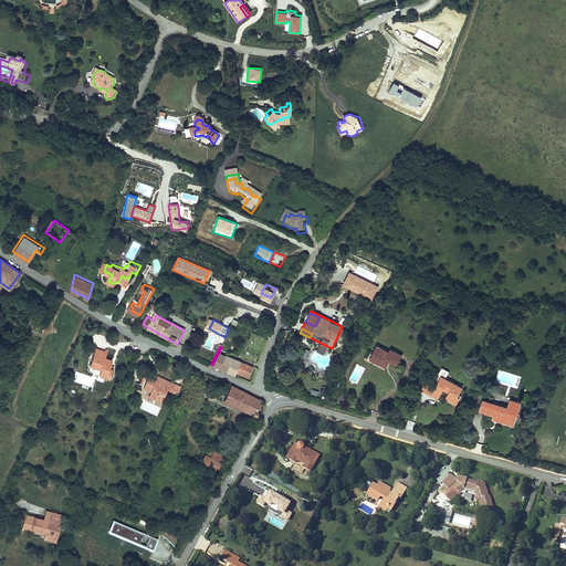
[(390,354),(377,346),(370,359),(385,368),(389,360),(396,364),(400,355),(392,350),(390,354)]
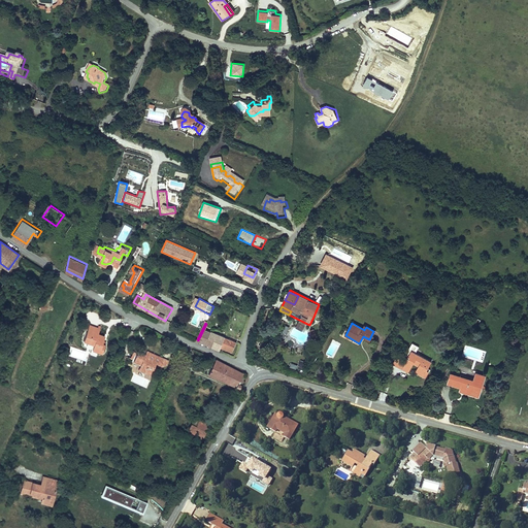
[(96,327),(88,324),(81,340),(92,344),(90,350),(100,353),(103,345),(100,344),(101,341),(103,336),(97,334),(99,328),(96,327)]
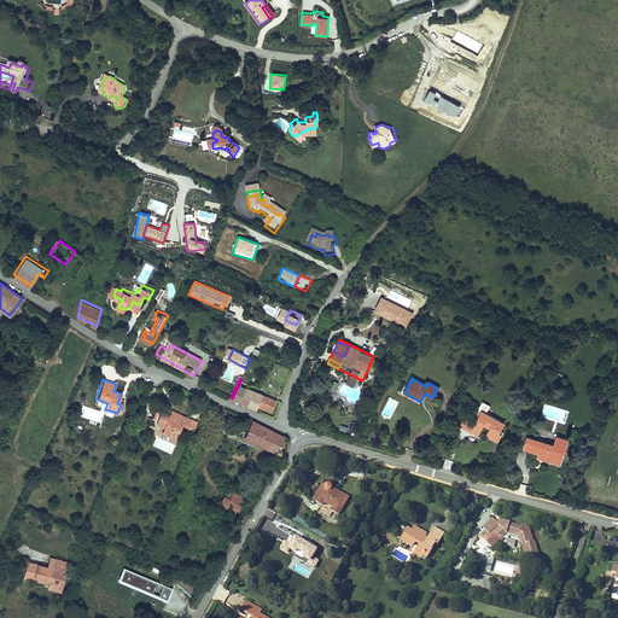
[(243,379),(242,379),(232,398),(250,406),(254,398),(244,395),(245,389),(240,386),(243,379)]
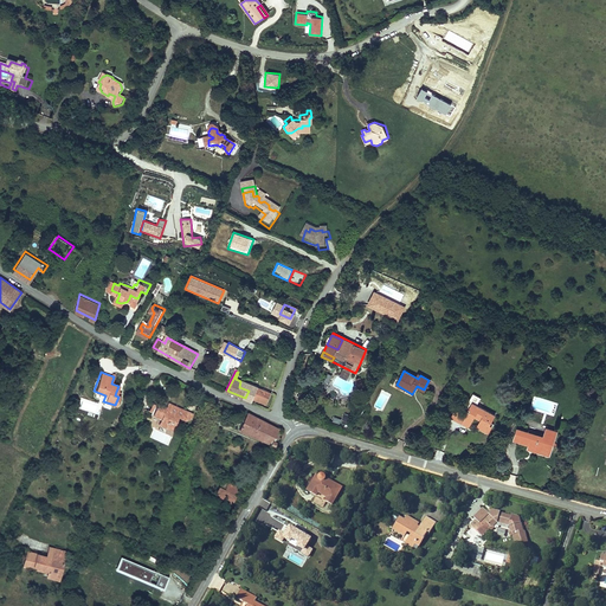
[(242,382),(240,381),(239,387),(249,391),(251,384),(243,380),(242,382)]
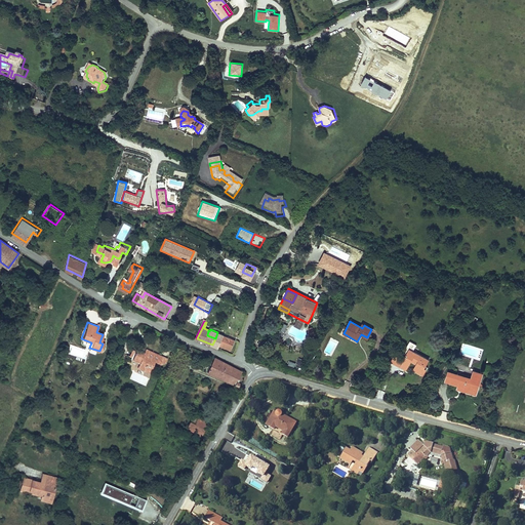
[(216,339),(214,346),(219,348),(220,344),(231,348),(235,339),(217,332),(215,338),(216,339)]
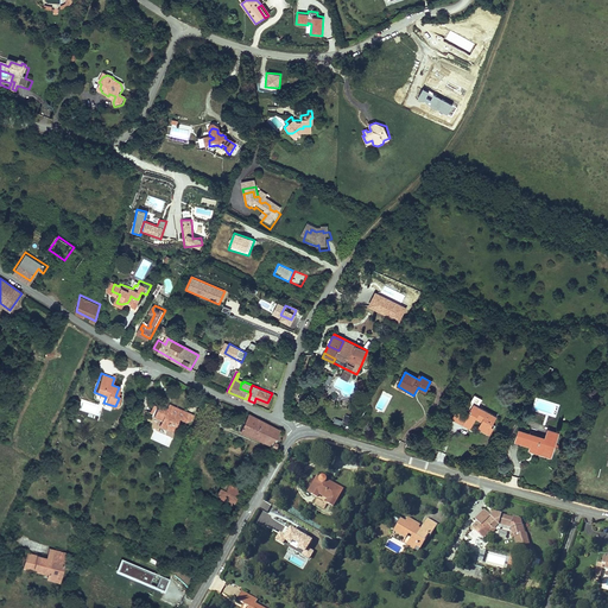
[(474,401),(462,423),(470,428),(476,417),(482,420),(477,428),(488,432),(492,425),(498,416),(474,401)]
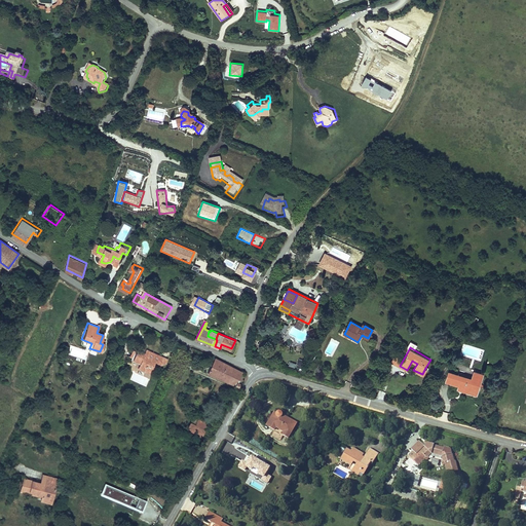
[(151,370),(156,360),(158,361),(161,354),(151,349),(148,354),(146,353),(139,349),(138,351),(137,351),(133,358),(135,359),(137,355),(140,358),(137,362),(142,364),(141,365),(151,370)]
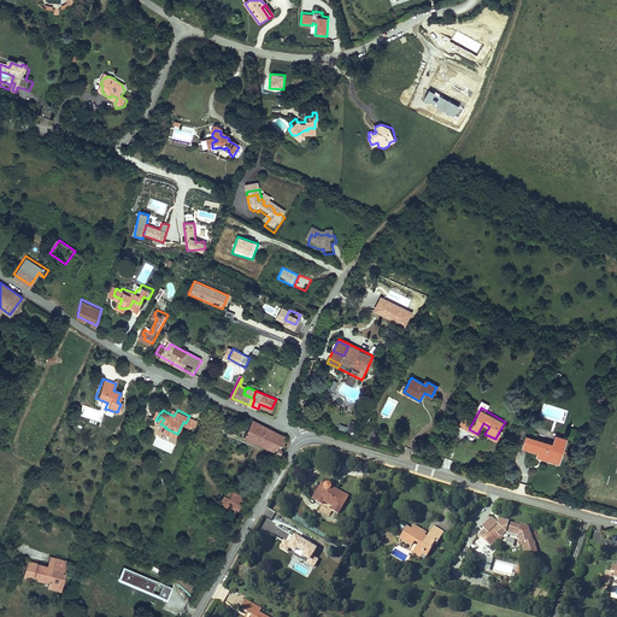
[(278,447),(285,435),(252,421),(245,438),(277,452),(276,456),(277,456),(282,448),(278,447)]
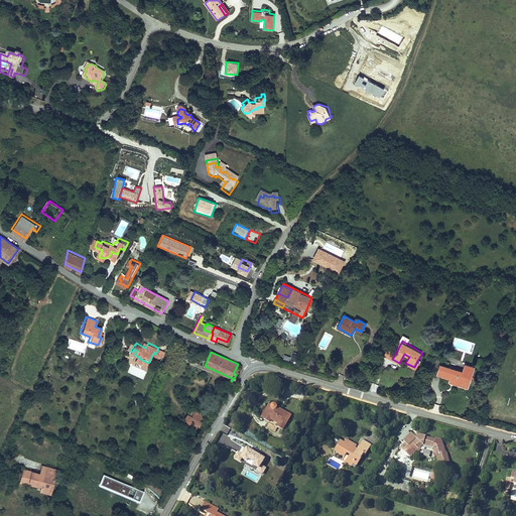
[(464,372),(443,365),(440,374),(450,377),(449,379),(454,381),(455,378),(463,381),(462,383),(468,385),(474,367),(467,365),(464,372)]
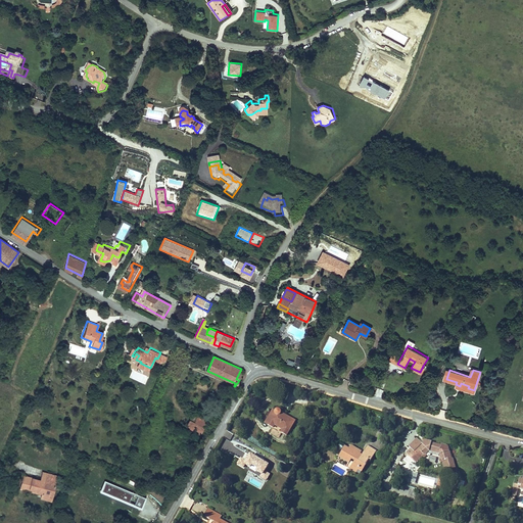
[(375,396),(382,397),(383,390),(376,388),(375,396)]
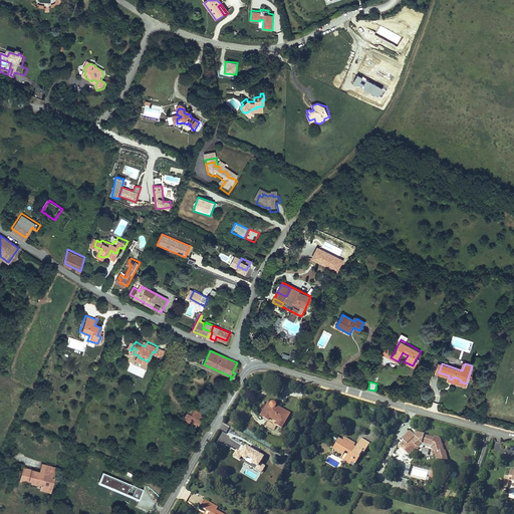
[(282,425),(289,413),(280,407),(279,408),(276,406),(277,404),(277,403),(277,402),(276,401),(275,401),(274,400),(273,401),(272,401),(271,403),(269,401),(262,414),(269,417),(268,419),(276,424),(277,422),(282,425)]
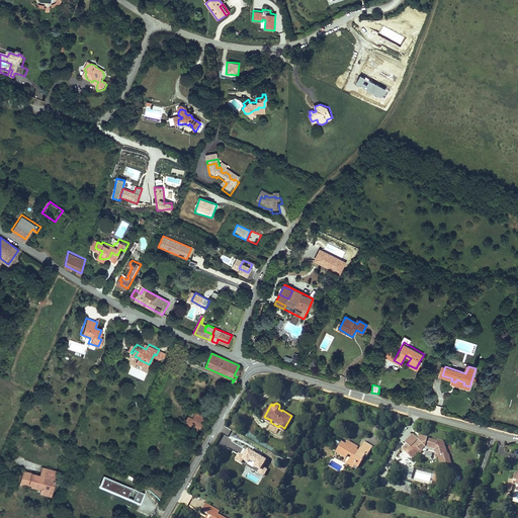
[(197,425),(205,410),(198,406),(196,409),(191,407),(185,419),(197,425)]
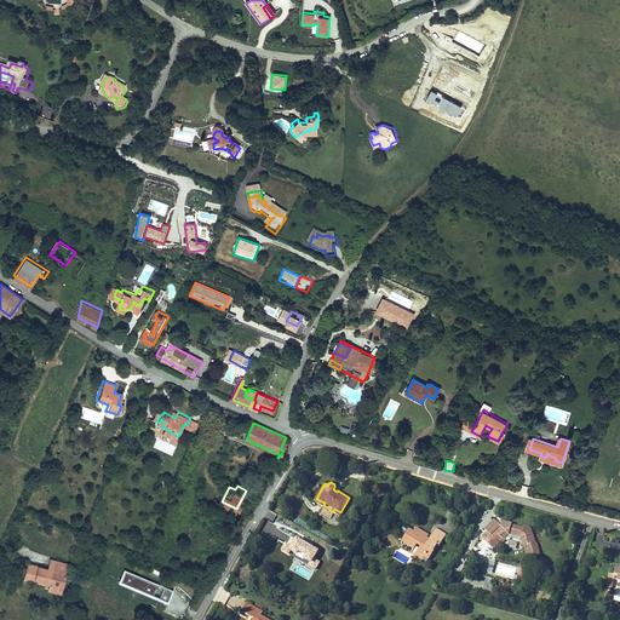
[(524,527),(512,523),(511,522),(509,523),(507,521),(497,529),(493,530),(493,533),(492,534),(491,532),(484,537),(492,544),(497,539),(498,541),(499,540),(501,535),(505,535),(510,532),(522,535),(523,540),(526,541),(527,549),(528,549),(532,550),(534,556),(544,552),(540,545),(537,544),(538,540),(532,527),(528,528),(528,526),(524,527)]
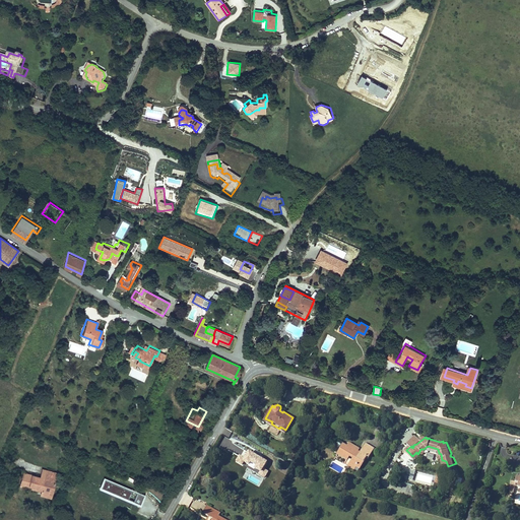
[(374,446),(367,442),(361,452),(358,450),(359,448),(350,443),(348,446),(343,443),(339,450),(348,455),(350,453),(354,456),(351,460),(356,463),(361,466),(368,454),(369,454),(374,446)]
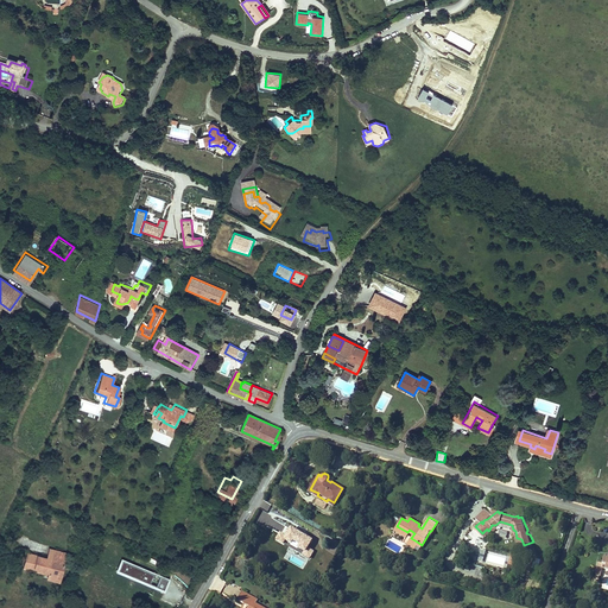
[(314,552),(309,550),(314,540),(289,529),(285,536),(279,533),(274,542),(311,559),(314,552)]
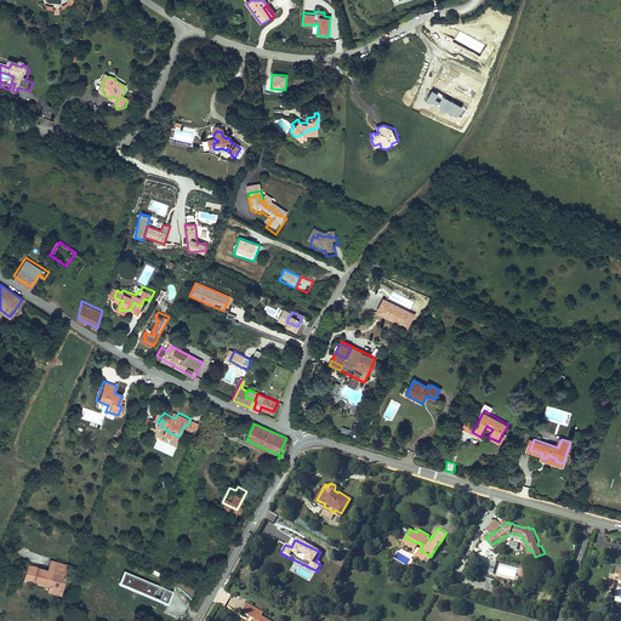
[(60,594),(67,567),(49,562),(46,570),(28,565),(23,582),(44,587),(44,590),(60,594)]
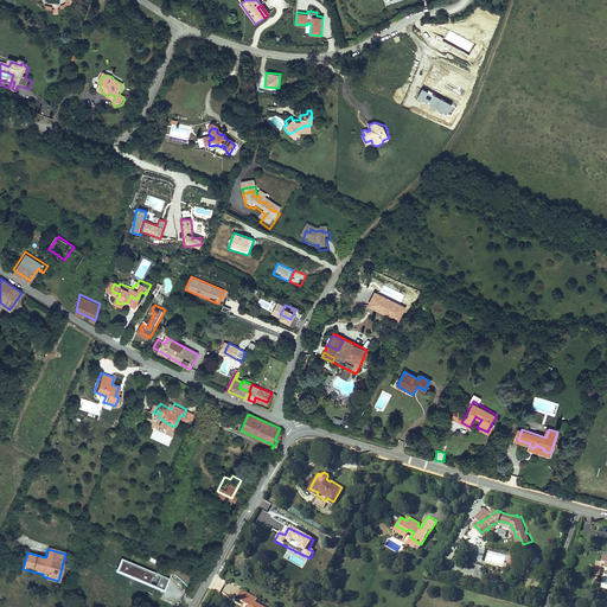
[(525,556),(517,555),(515,570),(523,572),(525,556)]
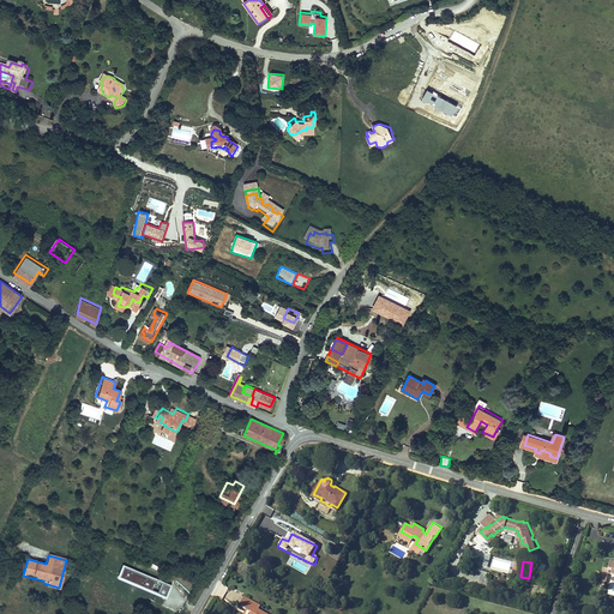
[(172,585),(122,565),(116,578),(167,599),(172,585)]
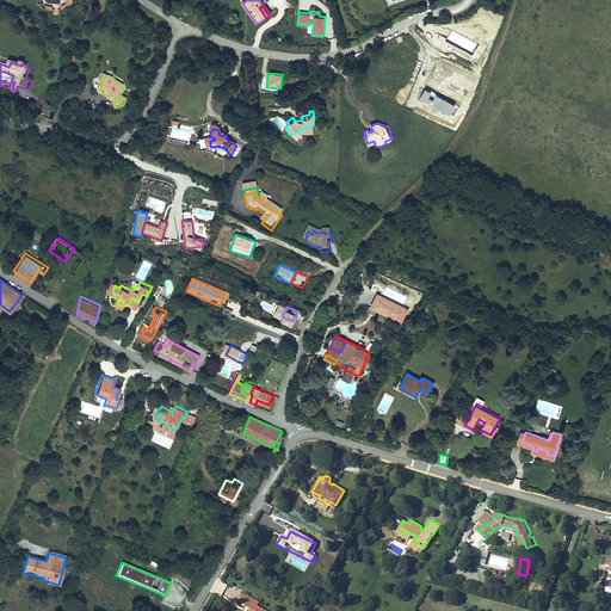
[(259,610),(255,609),(258,605),(244,597),(239,605),(250,610),(259,610)]
